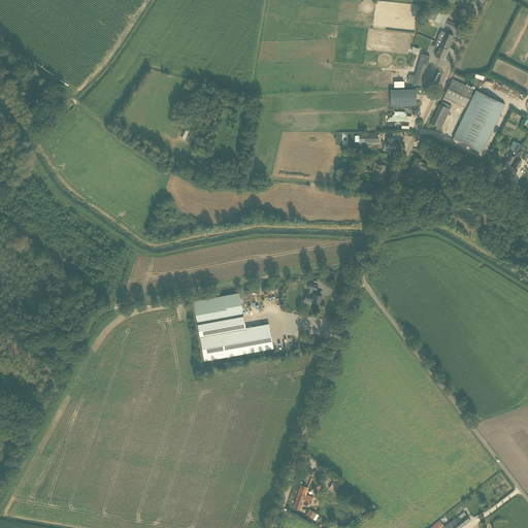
[(440,24),(446,11),(434,6),(429,19),(440,24)]
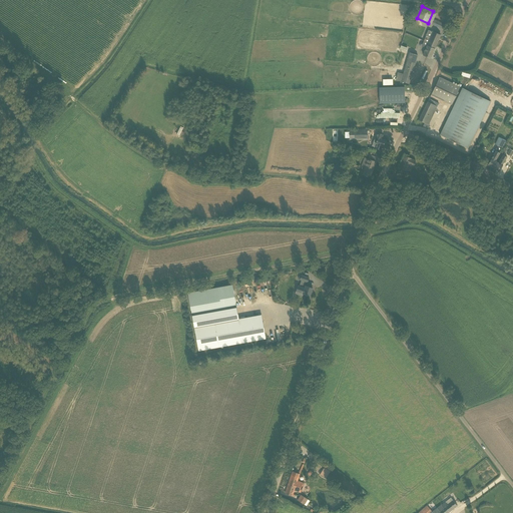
[(431,36),(427,35),(424,41),(428,43),(423,55),(430,58),(441,35),(433,31),(431,36)]
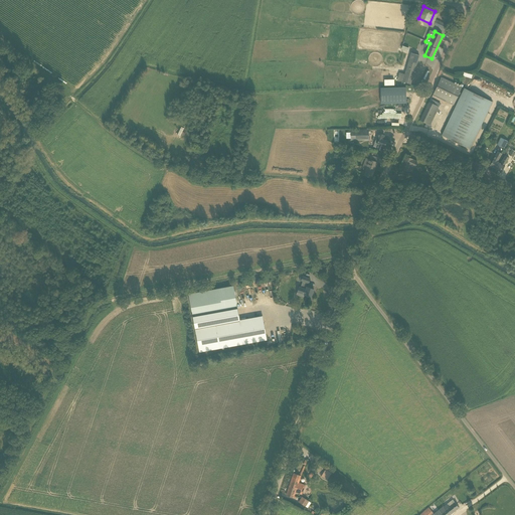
[(410,83),(418,55),(411,53),(402,81),(410,83)]
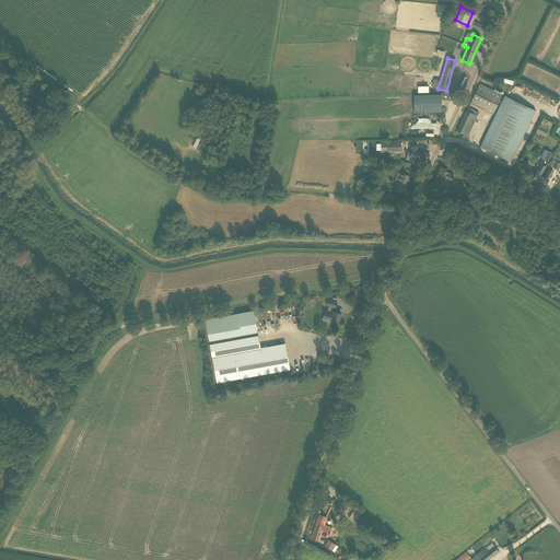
[(471,101),(473,101),(489,108),(487,112),(492,114),(499,101),(502,94),(480,84),(471,101)]
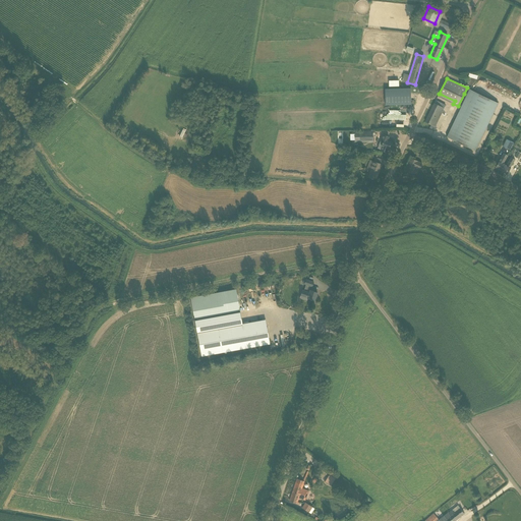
[(412,88),(385,89),(386,105),(412,104),(412,88)]
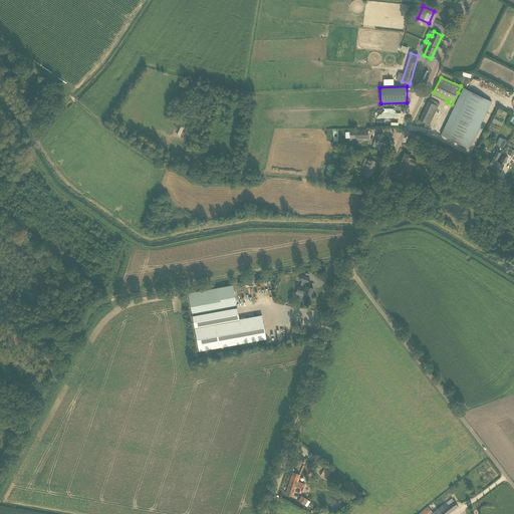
[(463,88),(449,115),(440,135),(467,149),(491,102),(463,88)]
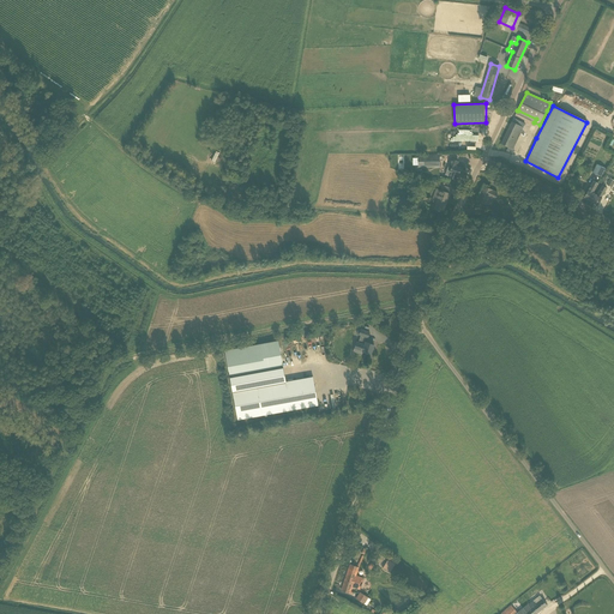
[(525,124),(513,118),(501,144),(513,149),(525,124)]
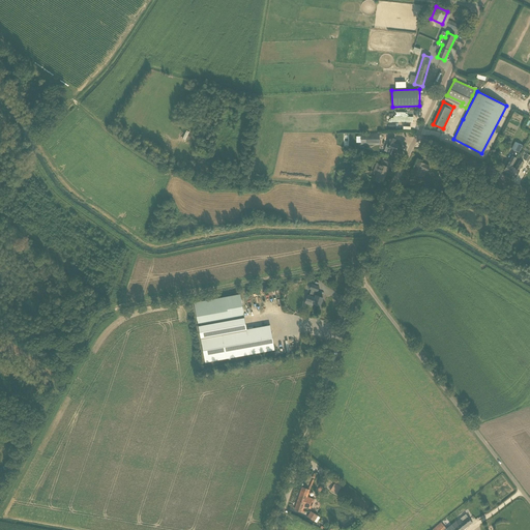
[(360,135),(360,144),(380,144),(379,135),(360,135)]
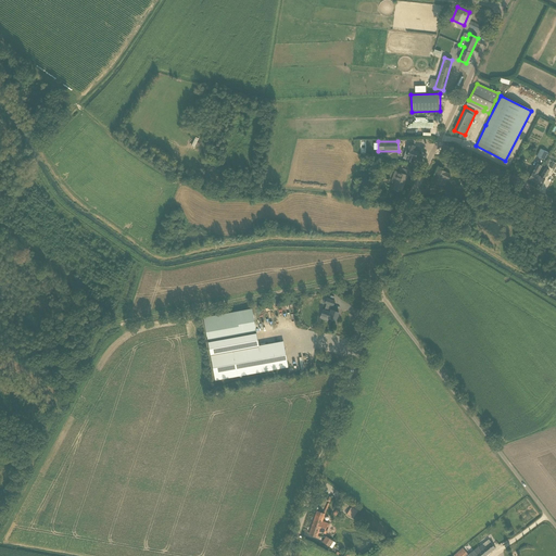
[(413,163),(414,159),(415,159),(417,152),(414,151),(415,146),(408,143),(404,154),(403,159),(406,160),(413,163)]
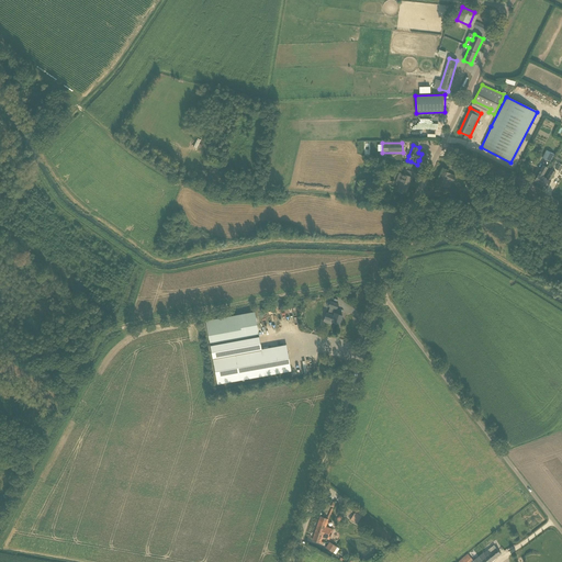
[(542,158),(550,161),(554,154),(547,150),(542,158)]
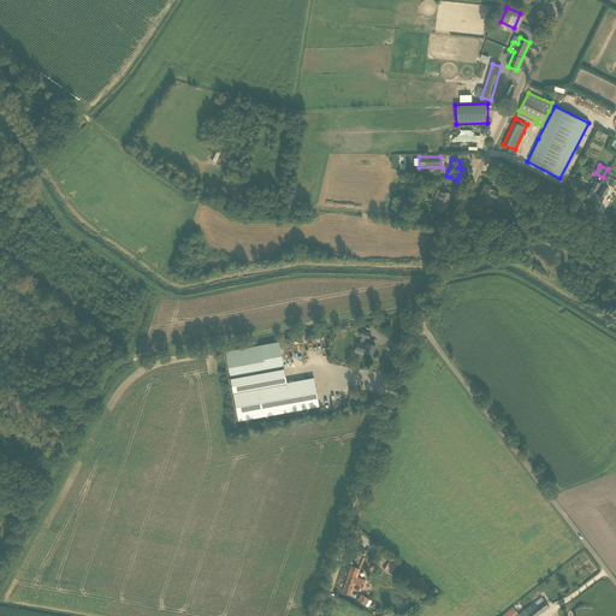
[(586,199),(592,202),(597,194),(594,193),(600,184),(596,181),(586,199)]
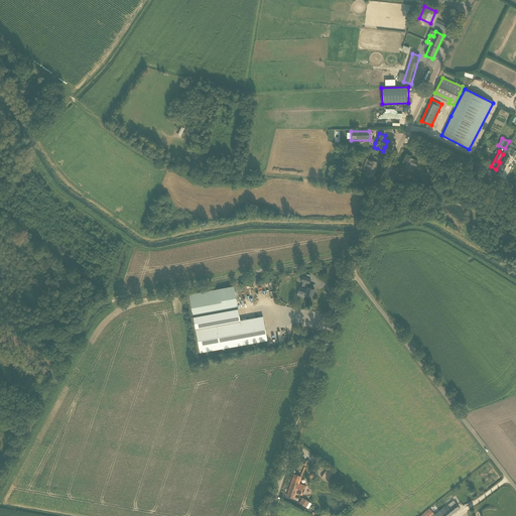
[(372,178),(379,158),(372,155),(370,160),(367,159),(364,167),(367,168),(365,175),(372,178)]
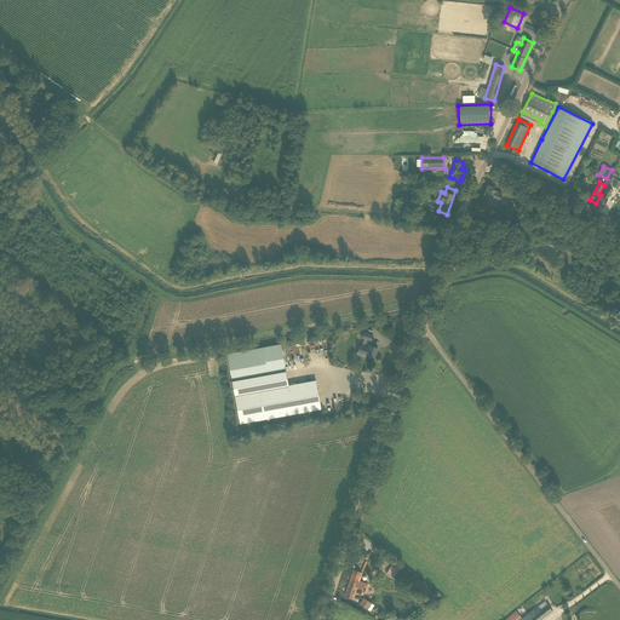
[(603,196),(601,195),(596,204),(603,207),(613,190),(608,187),(603,196)]
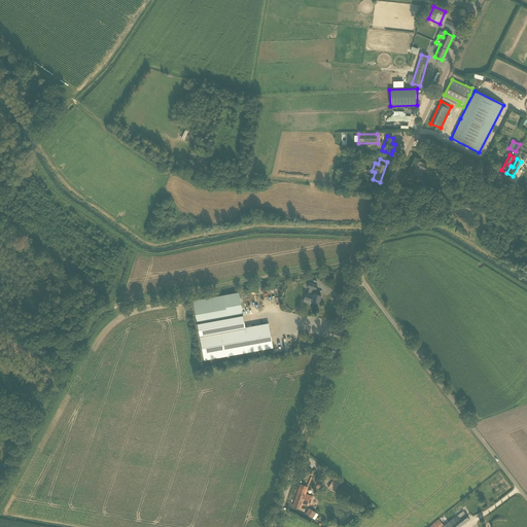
[(416,175),(417,174),(420,168),(421,169),(421,170),(424,171),(427,165),(416,160),(410,173),(411,173),(410,174),(410,176),(411,177),(413,177),(414,176),(415,175),(416,175)]
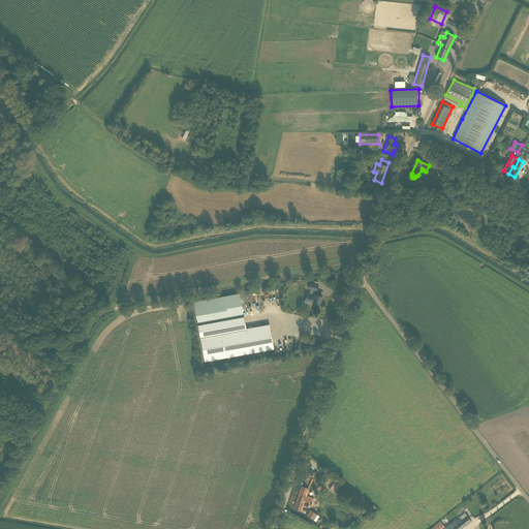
[(322,297),(316,296),(315,294),(314,294),(315,290),(317,290),(318,286),(310,284),(309,288),(311,288),(309,296),(307,294),(305,300),(312,303),(319,305),(322,297)]
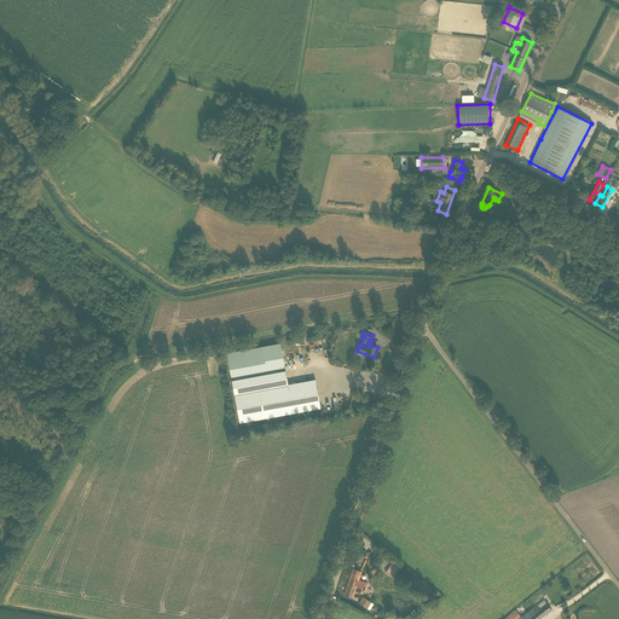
[(226,354),(231,381),(285,370),(281,345),(226,354)]
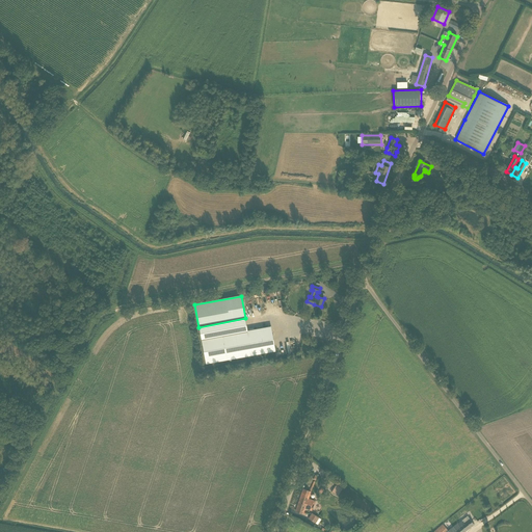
[(206,364),(228,360),(275,351),(271,326),(201,339),(206,364)]
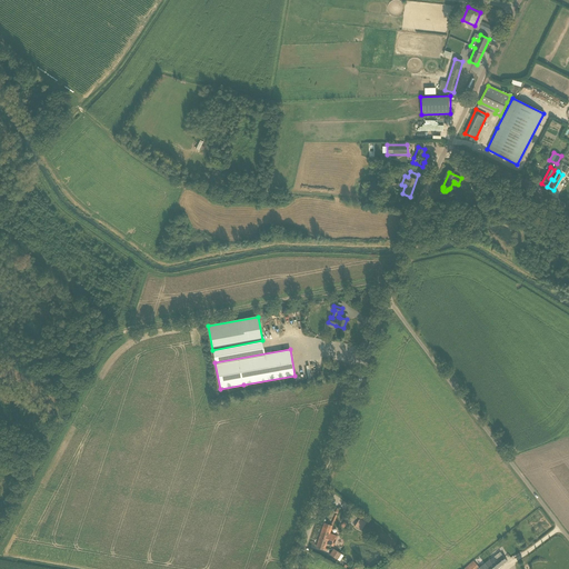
[(367,522),(360,519),(355,526),(361,530),(367,522)]
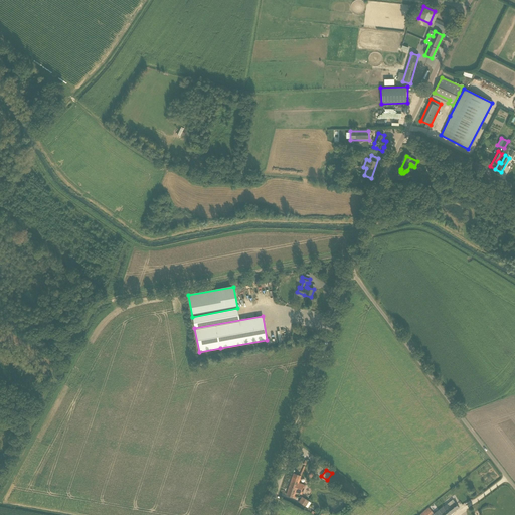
[(294,473),(286,495),(294,498),(296,491),(300,492),(302,486),(298,484),(301,476),(294,473)]
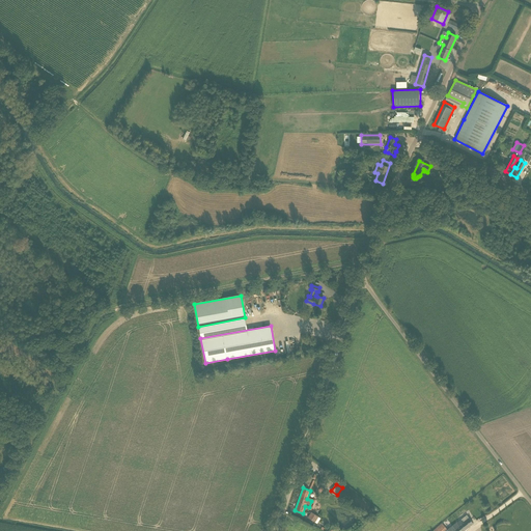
[(308,518),(315,522),(318,516),(311,512),(308,518)]
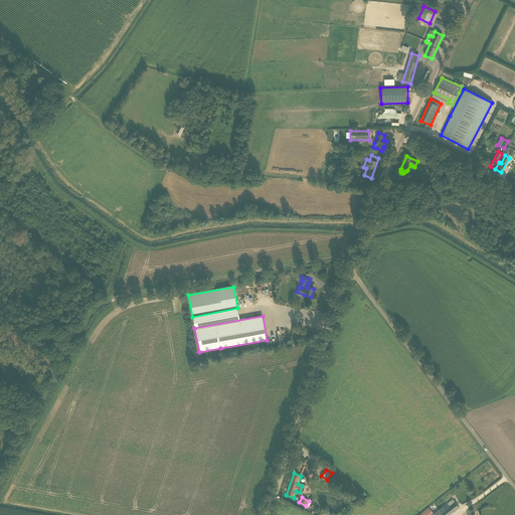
[(432,514),(449,514),(459,508),(455,502),(453,499),(447,504),(432,514)]
